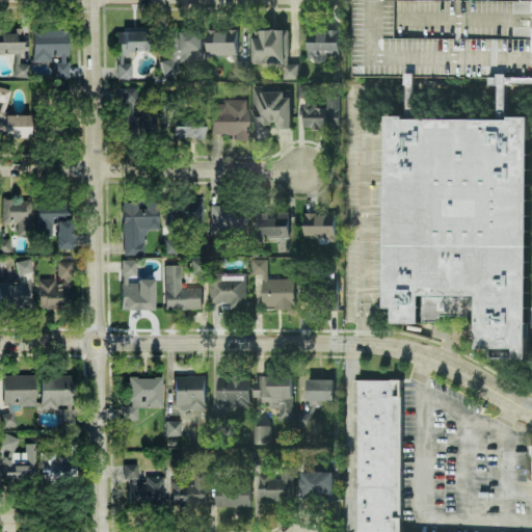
[(531,0),(356,0),(356,77),(531,77),(531,0)]
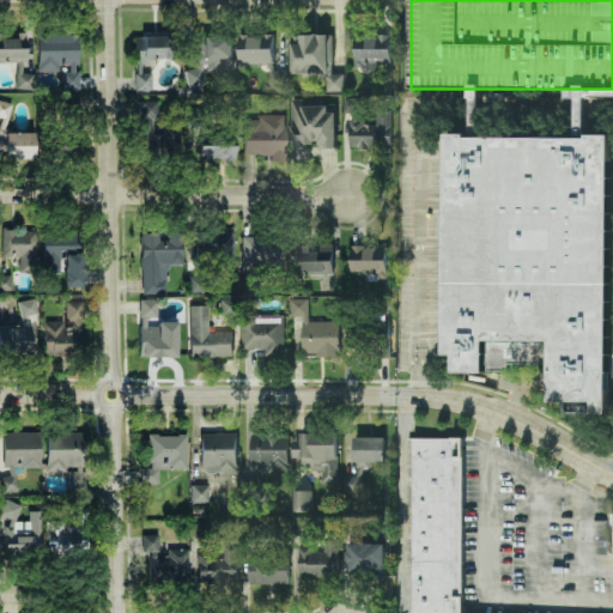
[(62,90),(78,89),(77,31),(37,32),(38,72),(60,71),(59,67),(61,67),(62,90)]
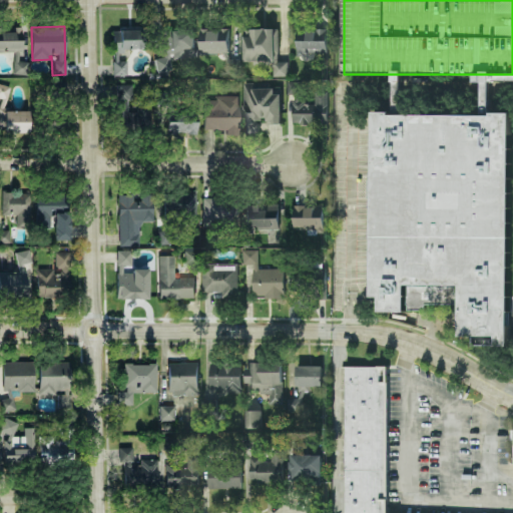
[(21,27),(0,27),(0,51),(22,51),(21,27)]
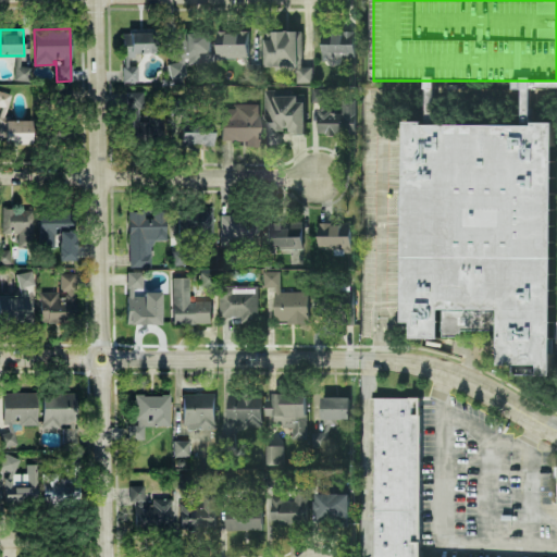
[(356,59),(355,31),(322,32),(322,59),(356,59)]
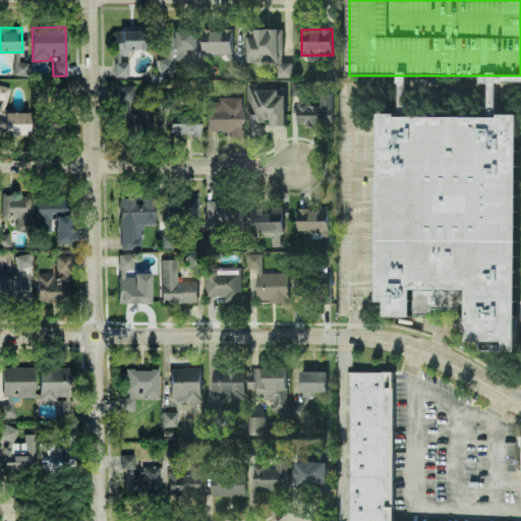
[(168,31),(168,60),(198,59),(197,30),(168,31)]
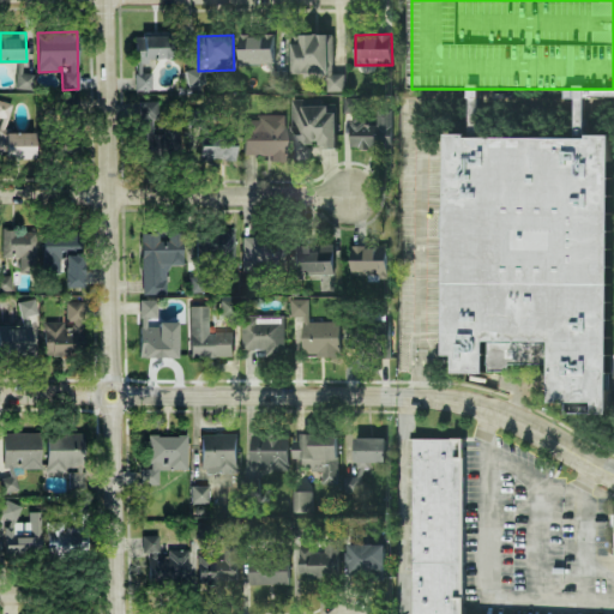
[(329,35),(302,35),(302,44),(293,44),(293,76),(327,74),(327,92),(345,92),(345,74),(330,74),(329,35)]
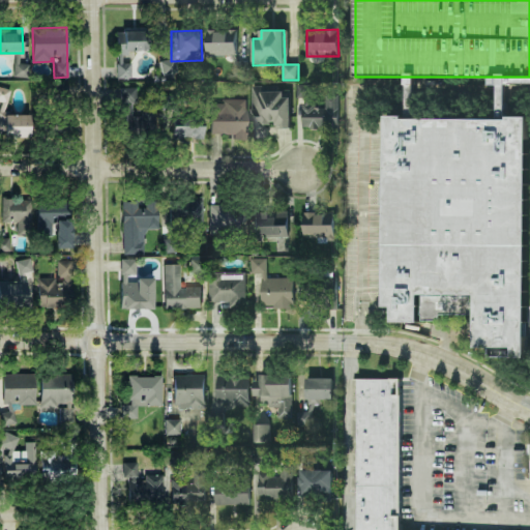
[(129,78),(129,51),(148,50),(148,31),(116,31),(116,78),(129,78)]
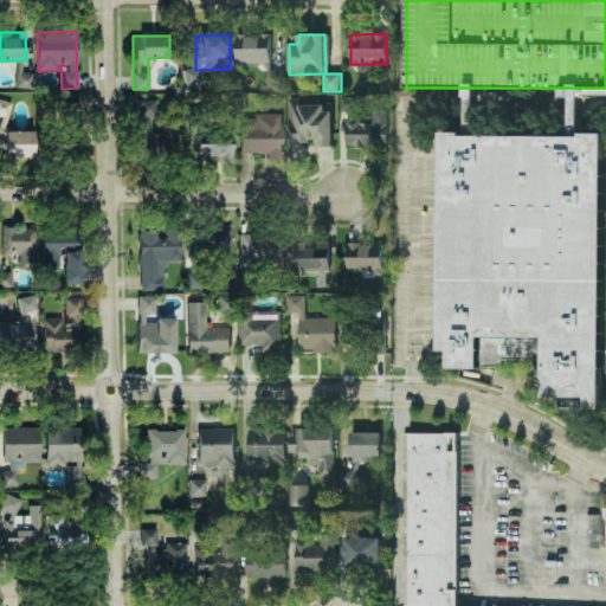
[(238,64),(271,64),(270,36),(237,37),(238,64)]
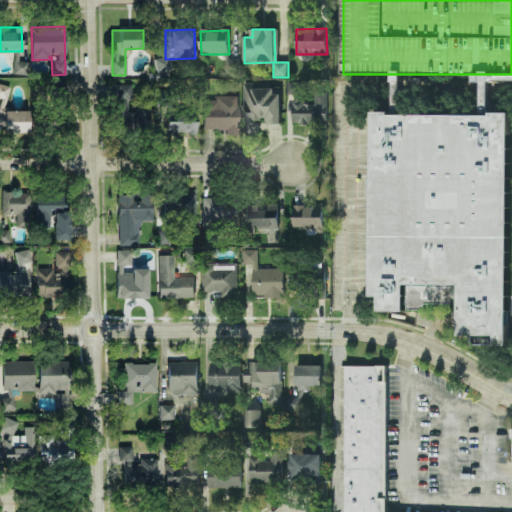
[(169,57),(155,59),(156,72),(170,70),(169,57)]
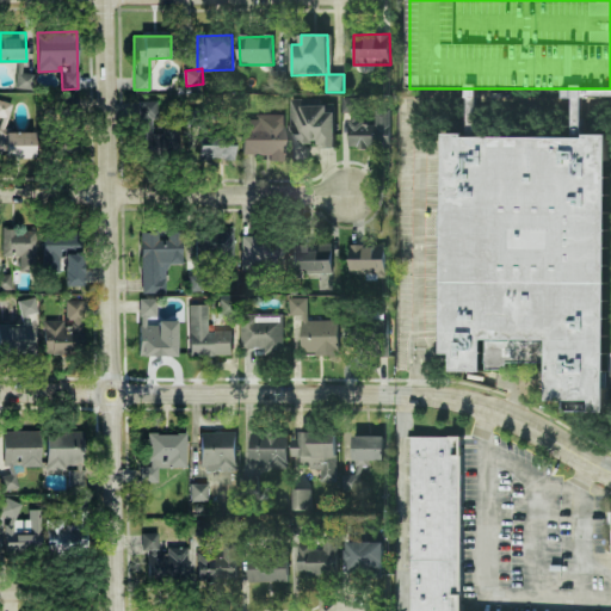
[(271,87),(288,86),(287,71),(270,72),(271,87)]
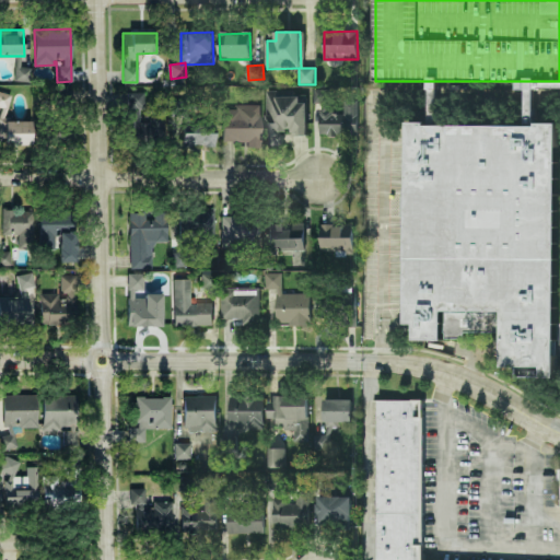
[(167,142),(170,109),(150,108),(149,124),(138,123),(139,109),(143,109),(144,90),(128,90),(126,141),(167,142)]
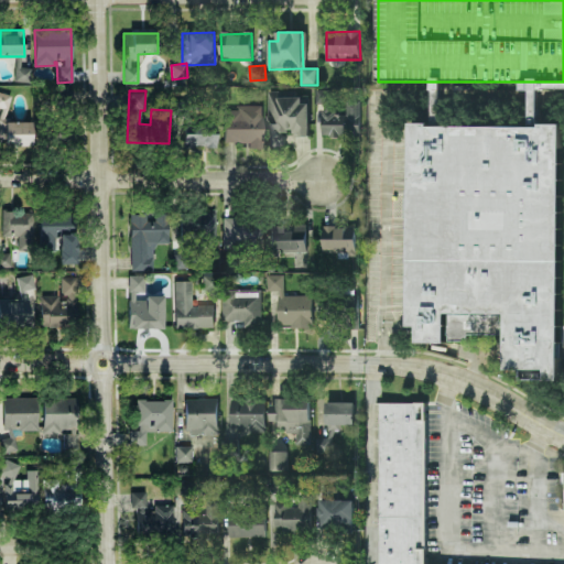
[(361,137),(360,105),(335,105),(334,90),(317,90),(317,104),(323,104),(323,137),(361,137)]
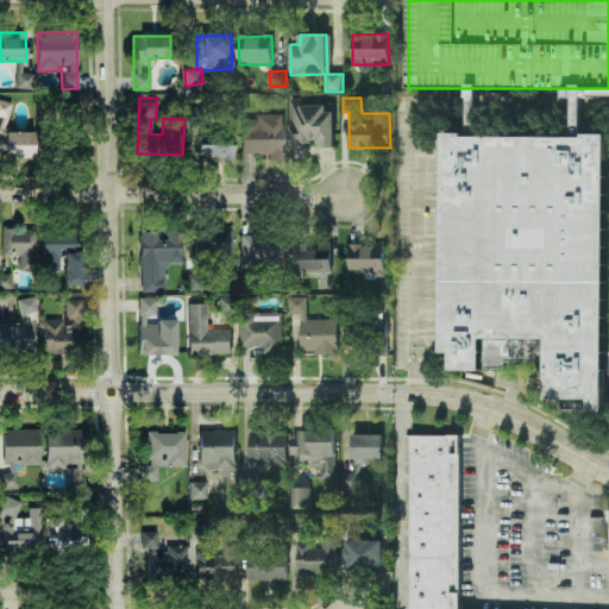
[(290,100),(290,159),(309,159),(309,149),(334,148),(334,107),(302,108),(302,99),(290,100)]
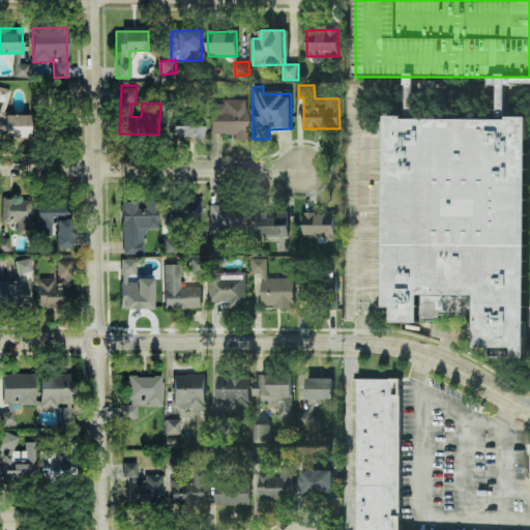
[(10,89),(0,87),(0,102),(6,105),(10,89)]
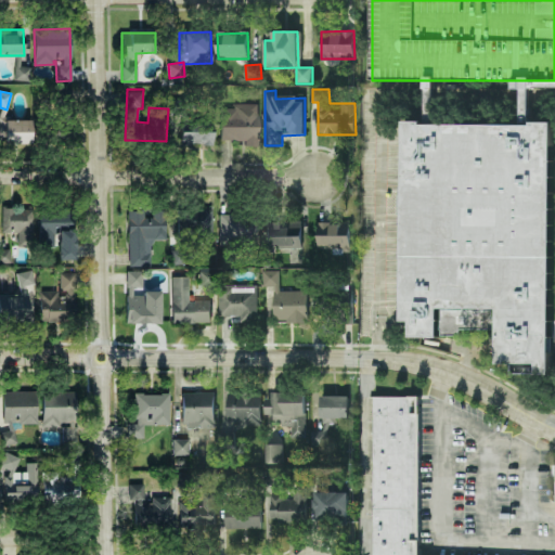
[(258,146),(258,106),(220,106),(220,140),(243,140),(243,146),(258,146)]
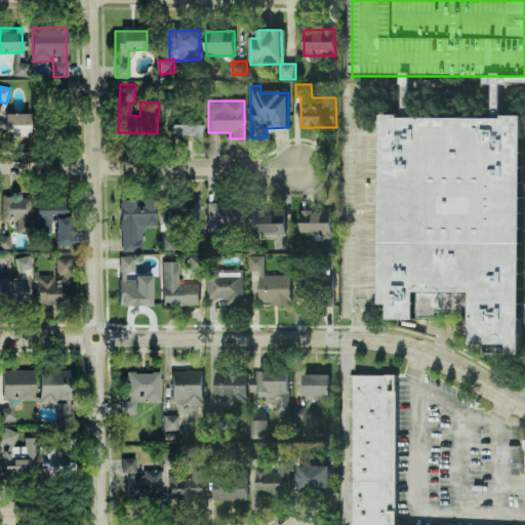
[(4,114),(4,135),(29,135),(29,113),(4,114)]
